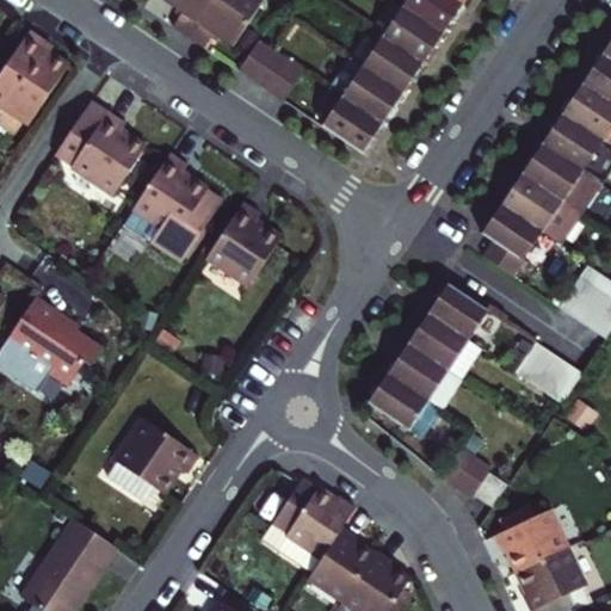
[(187,37),(211,0),(164,0),(181,11),(172,26),(183,32),(187,37)]
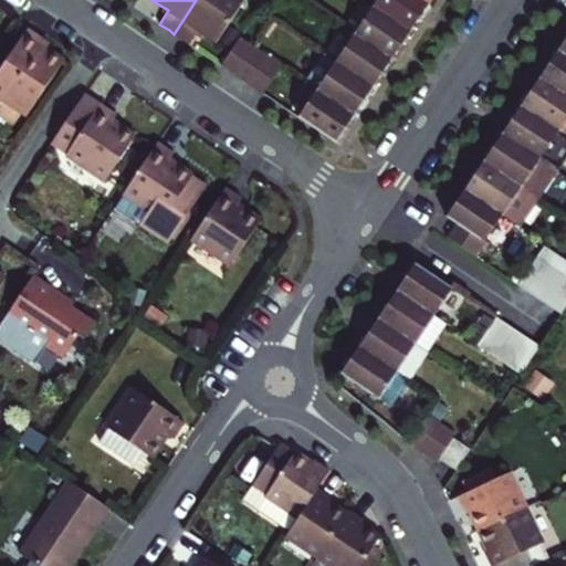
[(196,0),(174,34),(190,44),(199,31),(216,42),(243,0),(196,0)]
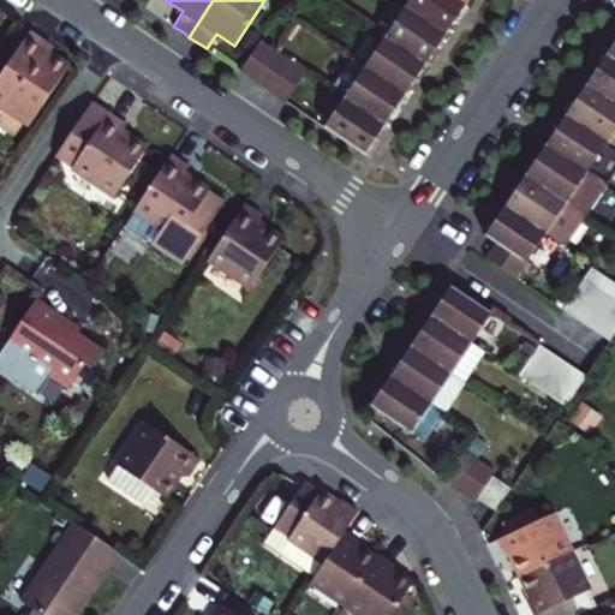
[(466,5),(459,0),(410,0),(405,7),(446,35),(466,5)]
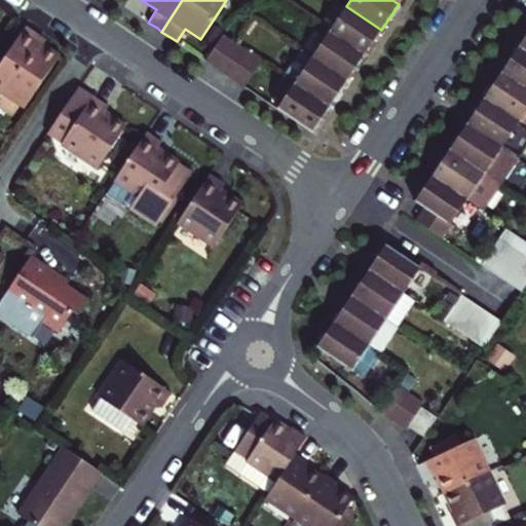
[(381,30),(346,6),(329,33),(364,55),(381,30)]
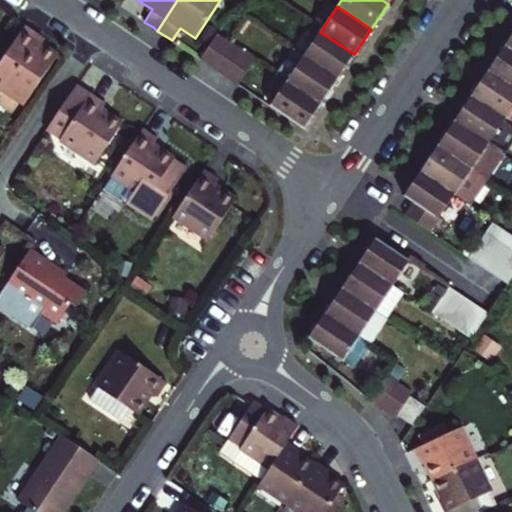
[(25,27),(0,64),(0,89),(25,106),(58,56),(36,41),(39,37),(25,27)]
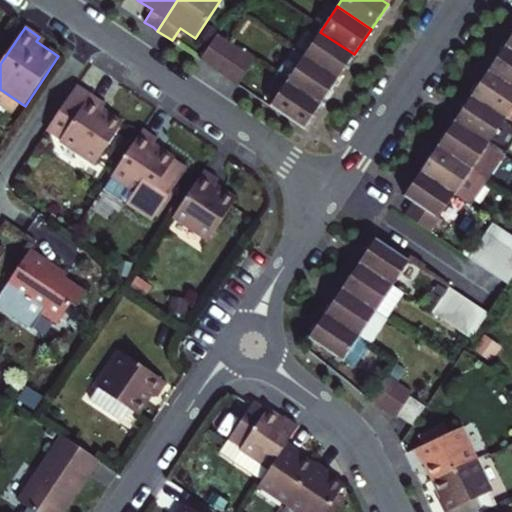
[(354,54),(320,32),(303,57),(337,79),(354,54)]
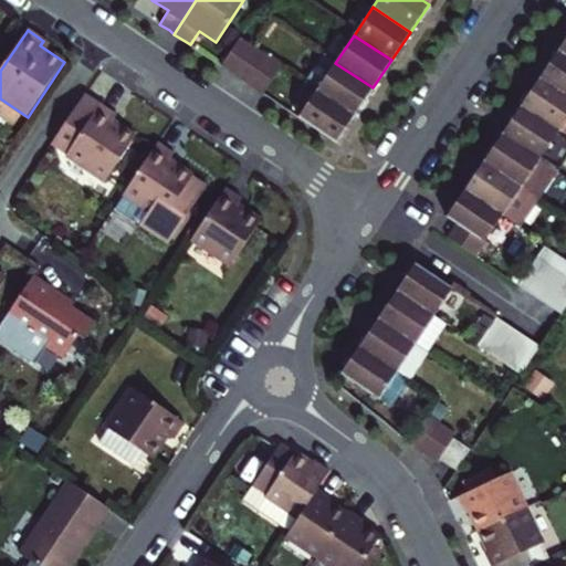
[(220,64),(234,75),(252,49),(238,40),(220,64)]
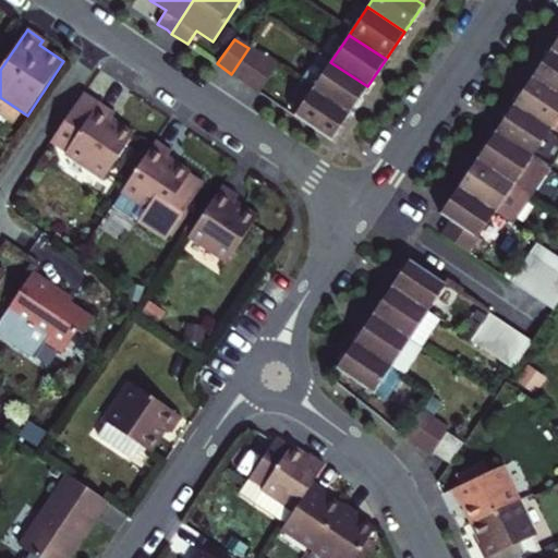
[(245,83),(263,58),(249,48),(231,74),(245,83)]
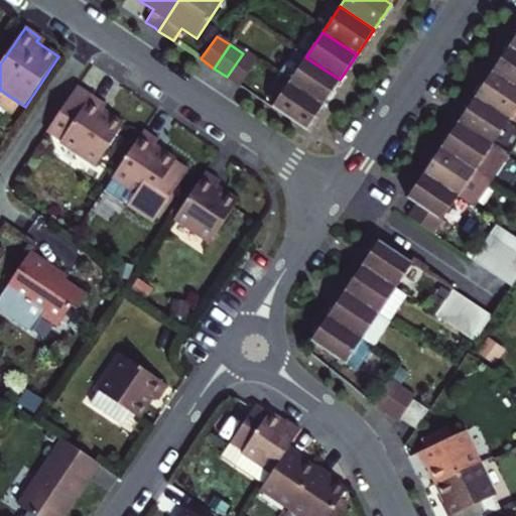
[(515,49),(509,45),(492,71),(515,87),(515,49)]
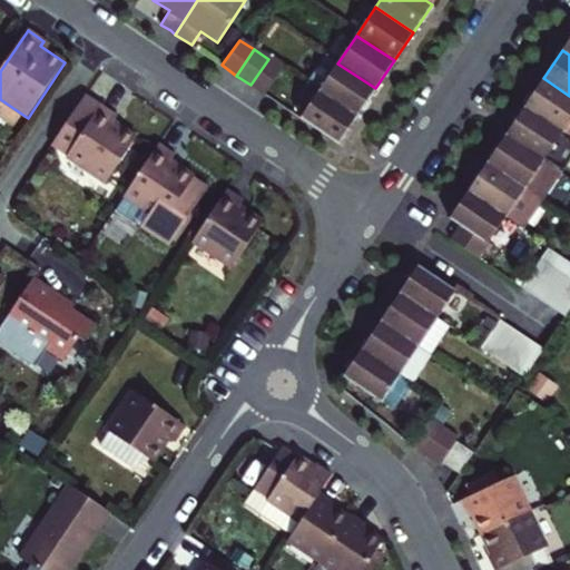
[(307,84),(318,91),(356,117),(375,88),(337,64),(326,55),(307,84)]
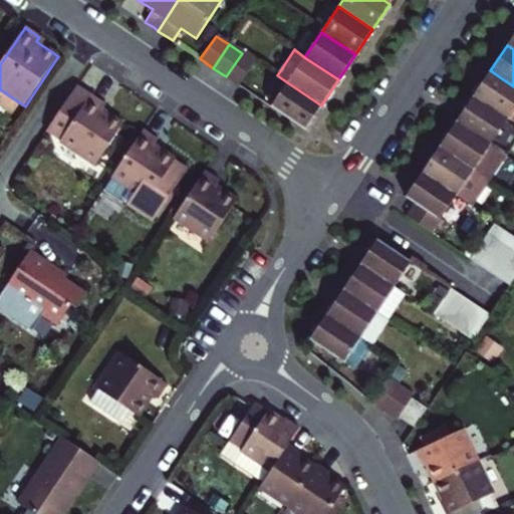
[(254,62),(242,53),(226,76),(239,85),(254,62)]
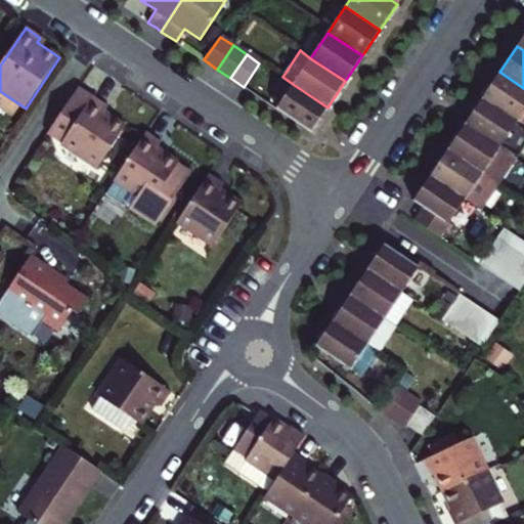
[(523,88),(499,72),(482,98),(523,125),(523,88)]
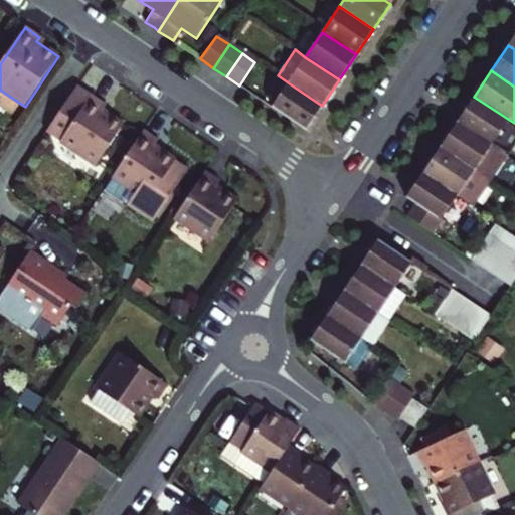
[(288,82),(272,107),(306,130),(322,106),(288,82)]
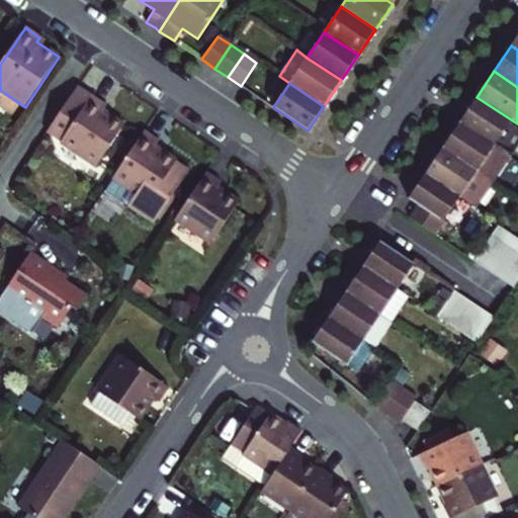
[(77,86),(46,132),(98,167),(125,127),(104,113),(108,107),(77,86)]
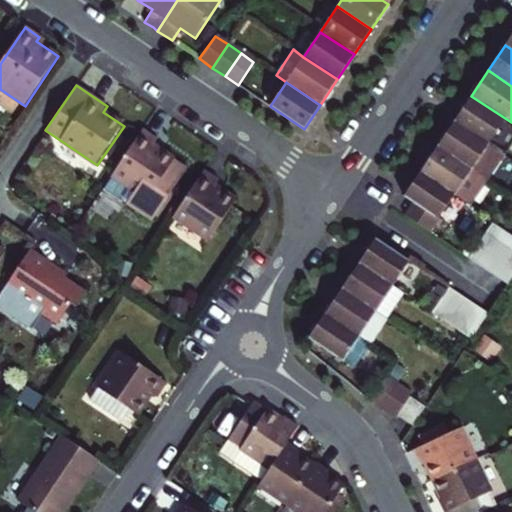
[(511,122),(471,96),(454,121),(500,152),(507,156),(511,147),(511,122)]
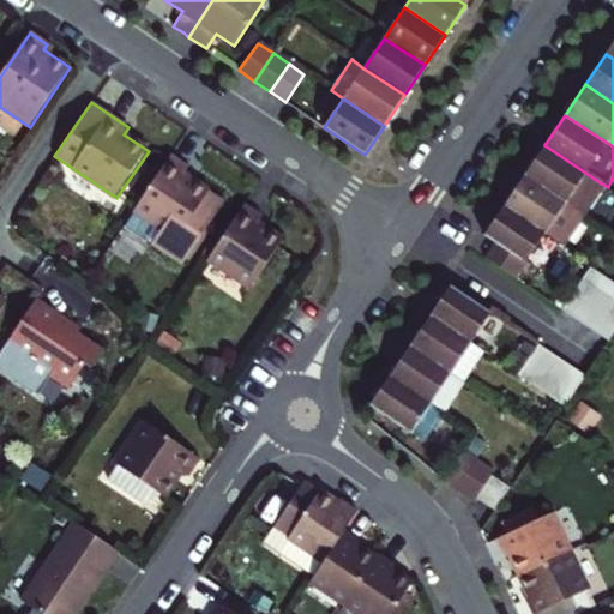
[(600,182),(545,145),(524,175),(579,212),(600,182)]
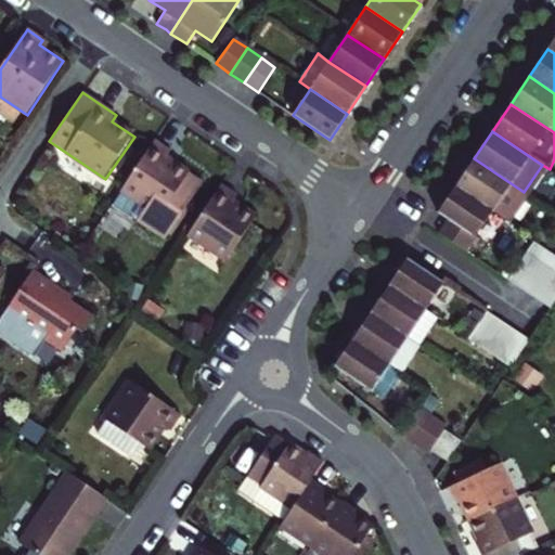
[(168,151),(152,140),(119,189),(111,202),(126,211),(149,227),(165,237),(201,184),(184,175),(185,172),(163,157),(168,151)]
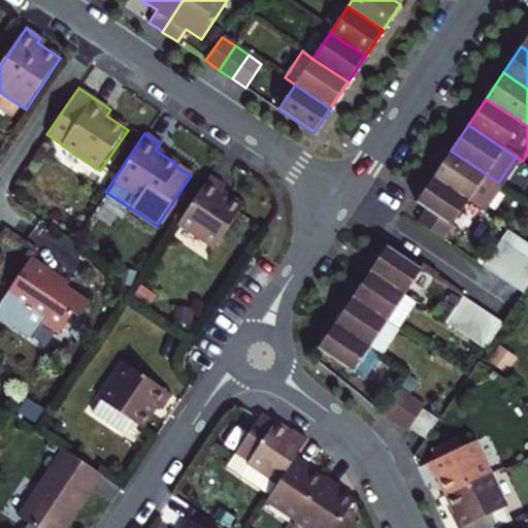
[(498,183),(451,151),(433,176),(468,200),(481,208),(498,183)]
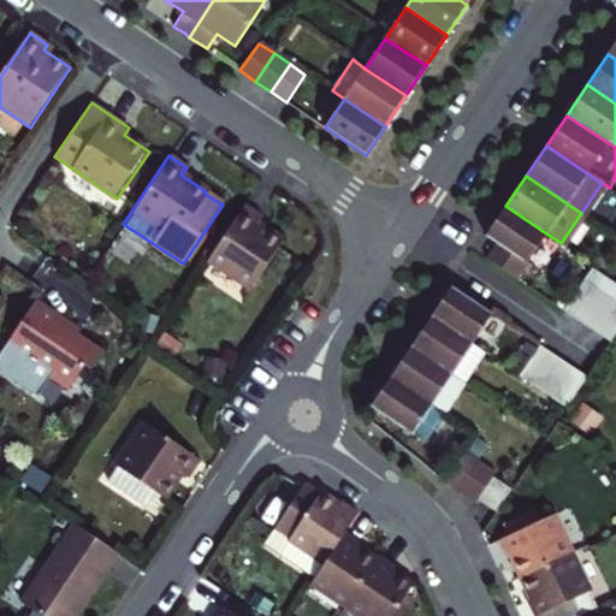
[(249,288),(282,241),(256,225),(261,217),(243,205),(207,260),(249,288)]
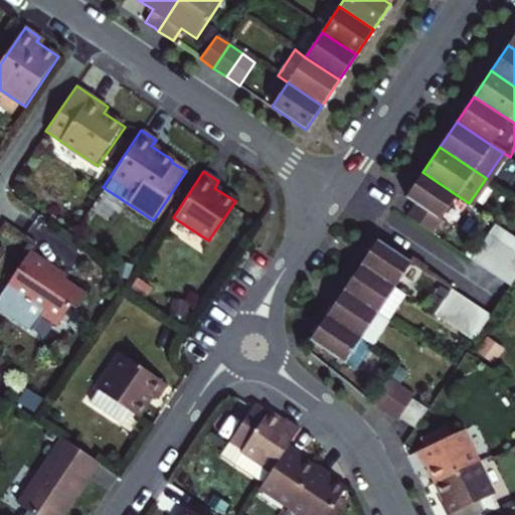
[(431,233),(457,195),(422,172),(405,199),(413,204),(405,216),(431,233)]
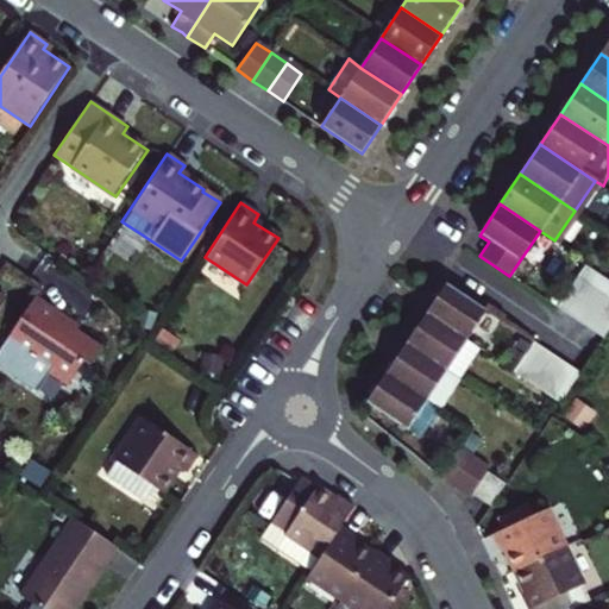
[(586,263),(576,278),(557,308),(571,319),(591,289),(602,274),(586,263)]
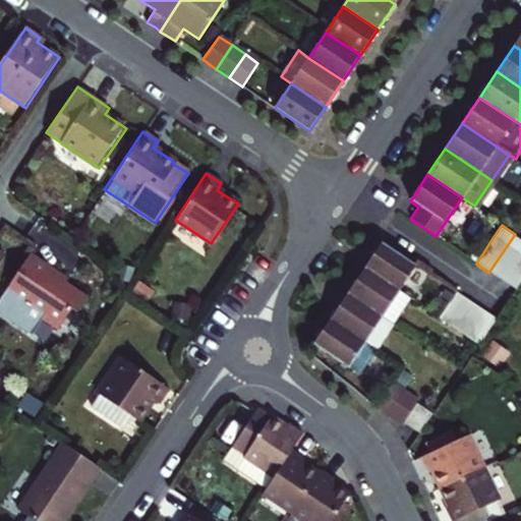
[(506,247),(488,273),(503,282),(520,252),(520,237),(515,234),(506,247)]
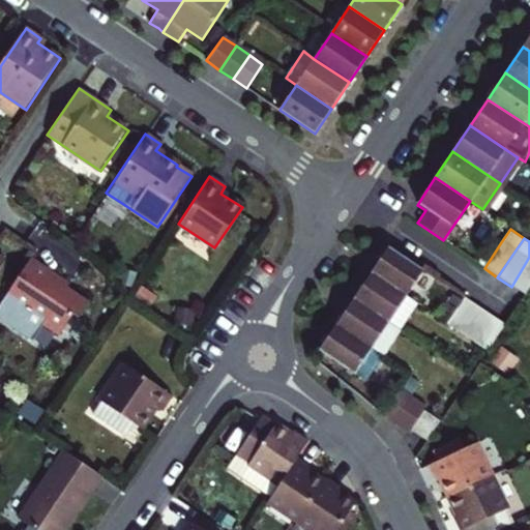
[(424,270),(388,245),(371,272),(406,296),(424,270)]
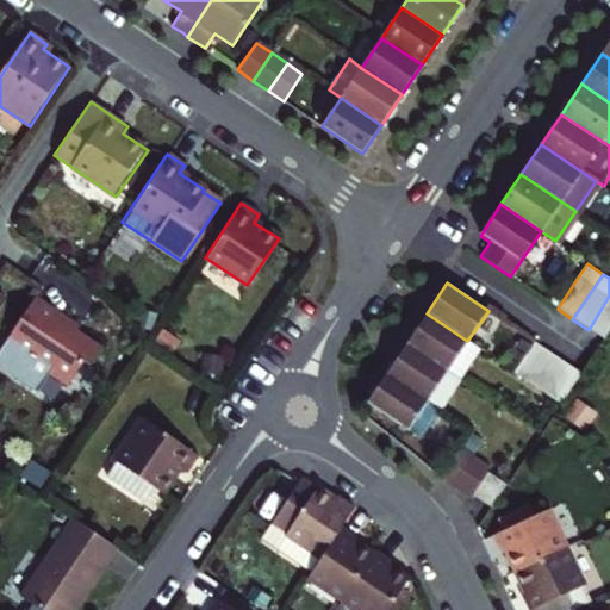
[(609,296),(589,330),(603,341),(607,336),(609,330),(609,296)]
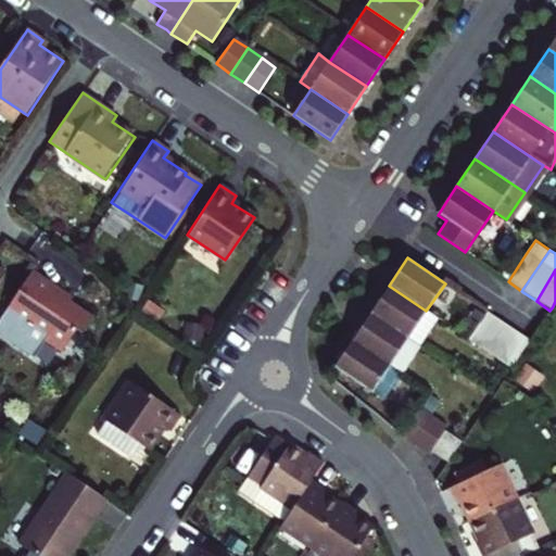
[(74,299),(34,270),(5,312),(30,328),(33,325),(65,346),(76,330),(83,335),(93,317),(71,303),(74,299)]
